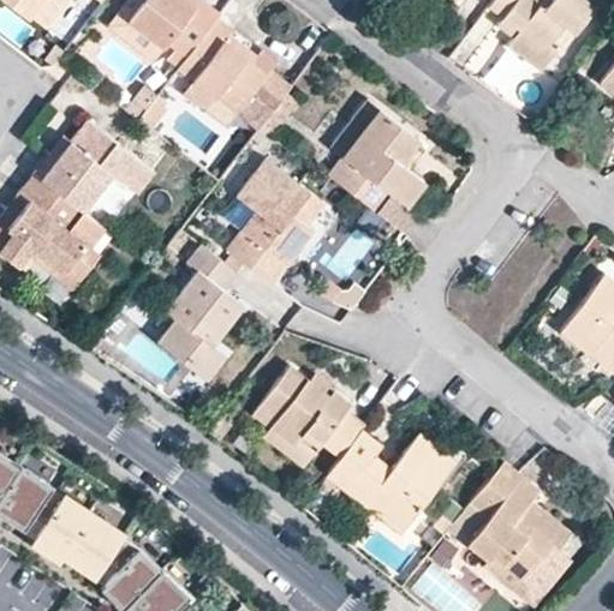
[(1,0),(28,21),(29,18),(42,0),(1,0)]
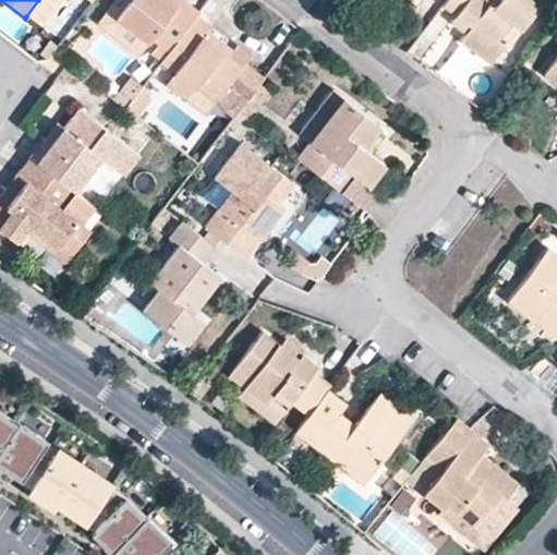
[(41,27),(62,0),(38,0),(26,16),(41,27)]
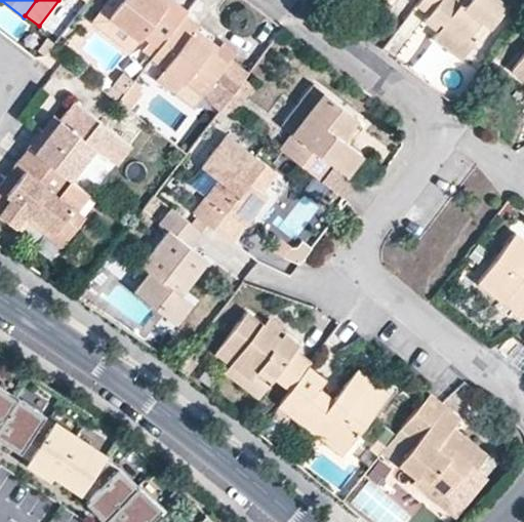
[(140,42),(109,18),(122,0),(112,0),(94,24),(132,52),(140,42)]
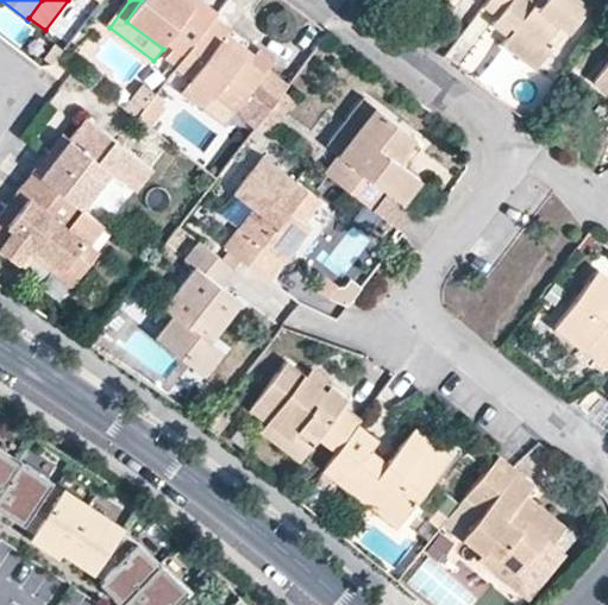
[(214,19),(218,14),(199,0),(198,0),(193,7),(182,0),(142,0),(126,21),(163,49),(167,44),(185,58),(211,24),(214,19)]
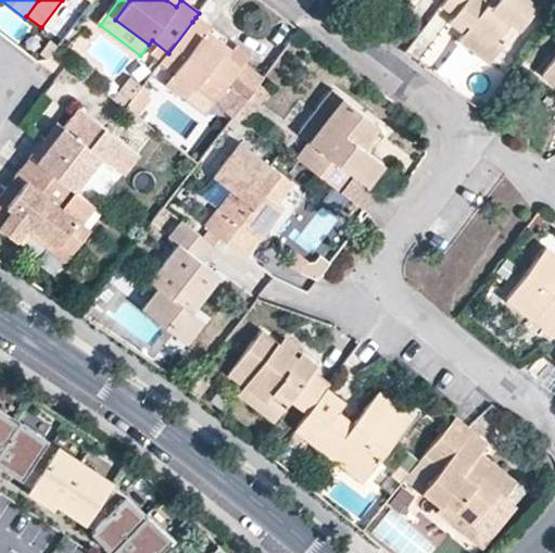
[(517,29),(520,30),(543,0),(446,0),(442,7),(469,28),(463,36),(458,42),(489,66),(507,42),(501,37),(511,24),(518,29),(517,29)]
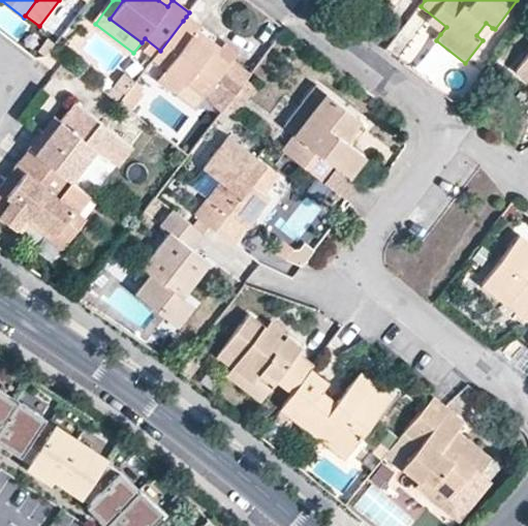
[(199,27),(186,17),(183,21),(196,31),(199,27)]
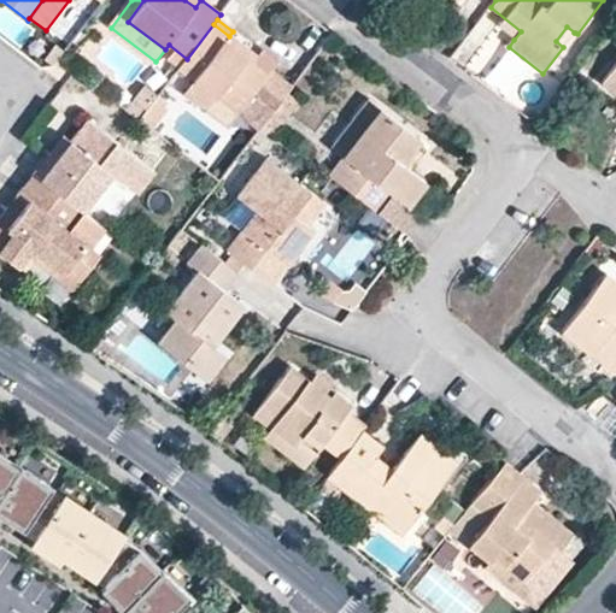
[(521,31),(505,19),(498,28),(514,40),(521,31)]
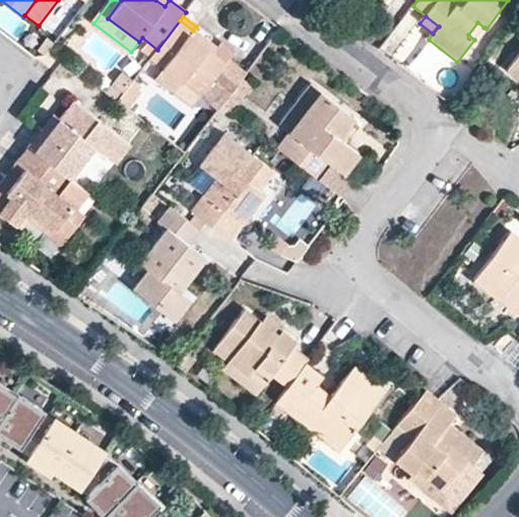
[(226,65),(189,36),(193,30),(180,20),(157,50),(149,60),(163,70),(182,85),(200,99),(226,65)]
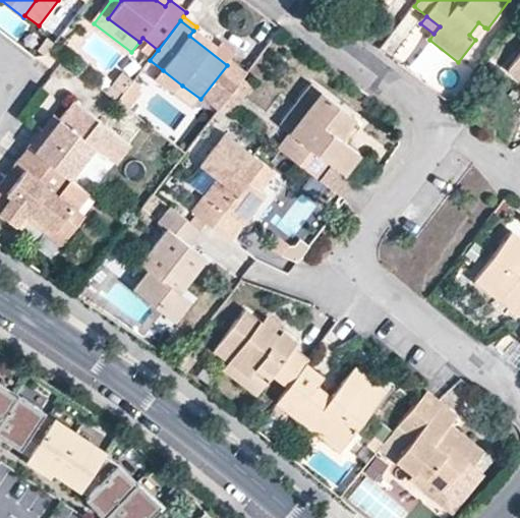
[(484,27),(485,27),(478,22),(469,35),(475,40),(484,27)]
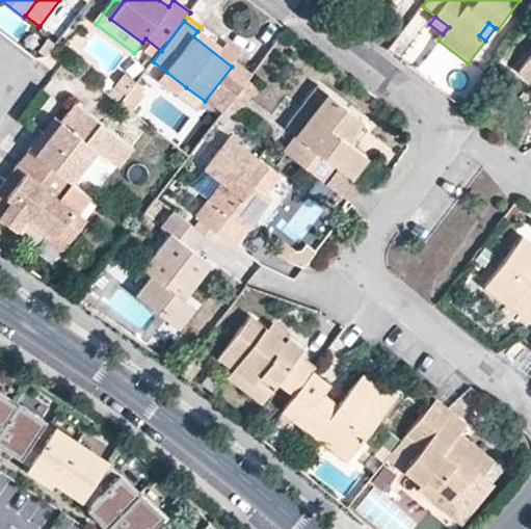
[(223,51),(197,31),(193,36),(219,57),(223,51)]
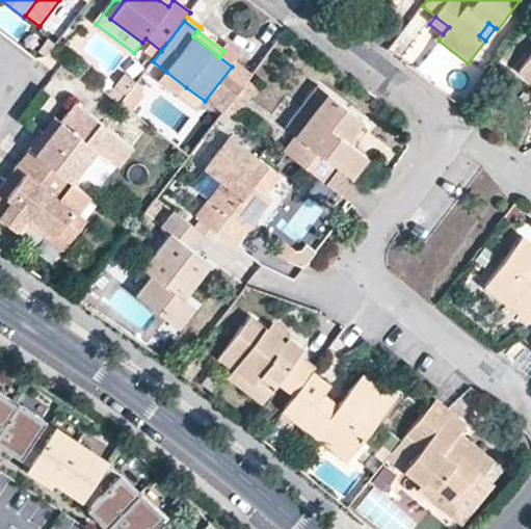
[(37,52),(44,56),(53,44),(47,40),(37,52)]
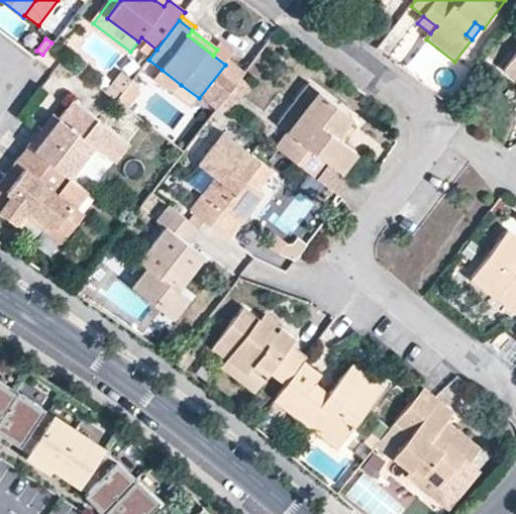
[(217,49),(213,56),(225,65),(232,55),(220,45),(217,49)]
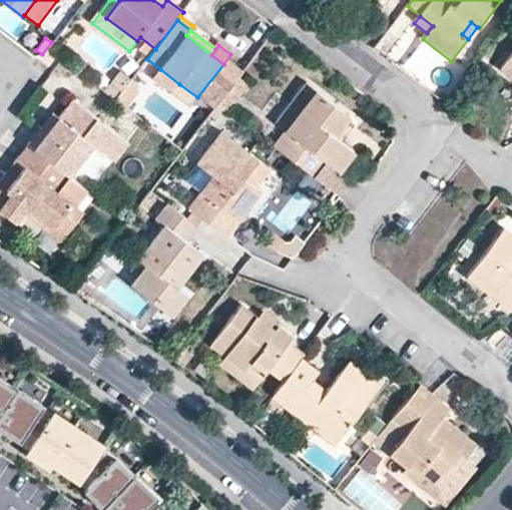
[(511,54),(500,70),(511,79),(511,54)]
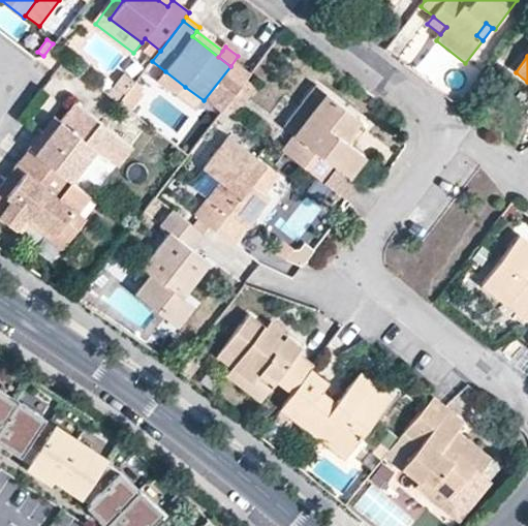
[(247,79),(230,66),(204,100),(220,114),(224,109),(245,82),(247,79)]
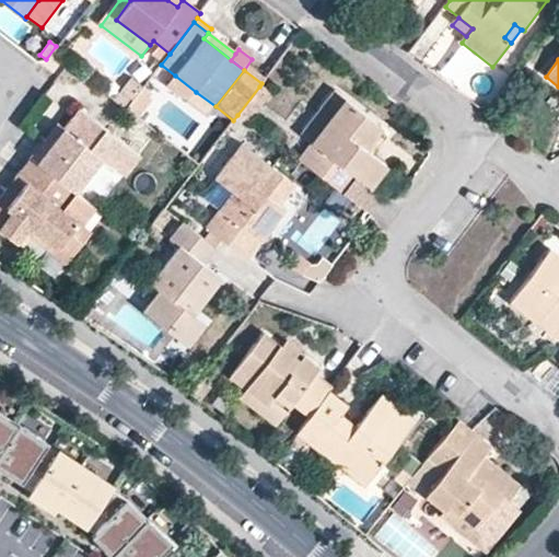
[(166,86),(188,103),(196,92),(175,76),(166,86)]
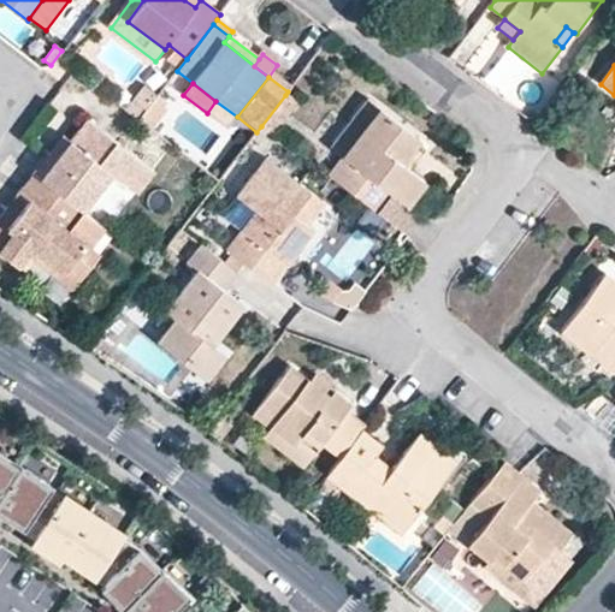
[(139,122),(158,97),(145,87),(126,112),(139,122)]
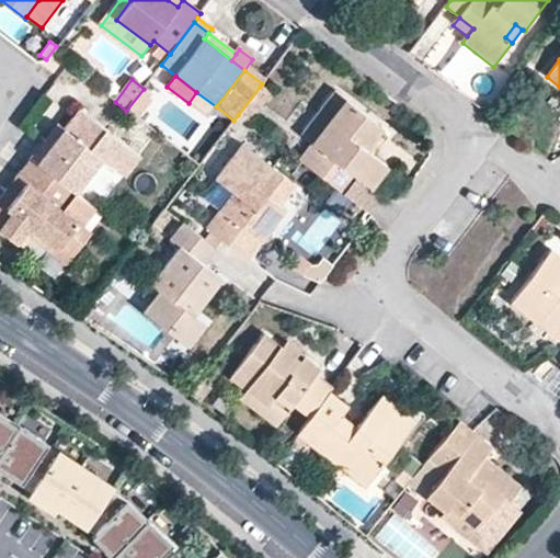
[(249,123),(271,94),(260,87),(238,115),(249,123)]
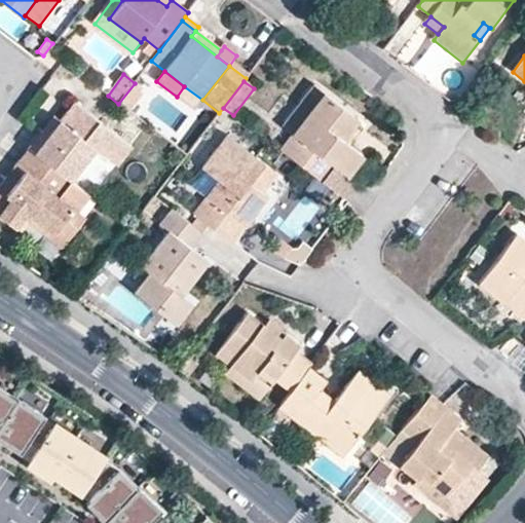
[(128,111),(145,90),(135,83),(118,104),(128,111)]
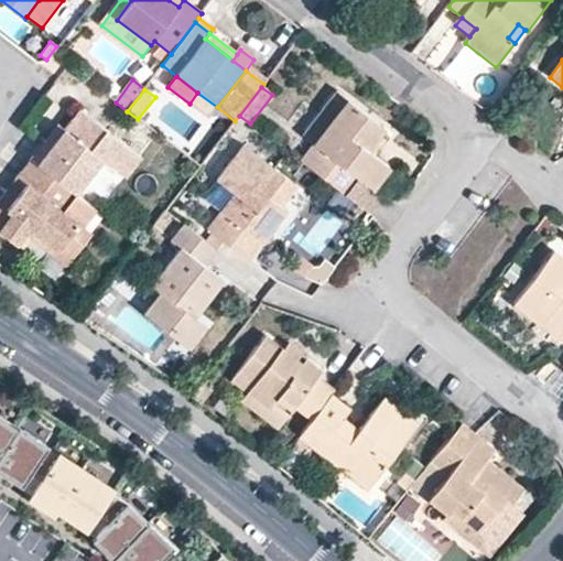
[(217,107),(197,93),(190,104),(208,118),(217,107)]
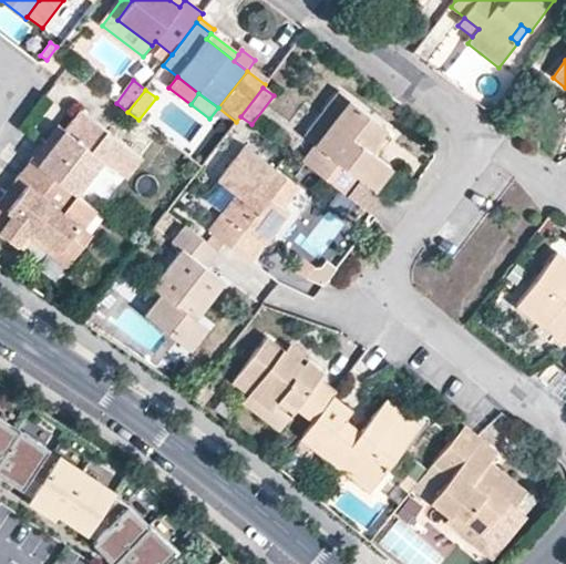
[(328,121),(346,98),(339,93),(305,137),(316,145),(332,124),(328,121)]
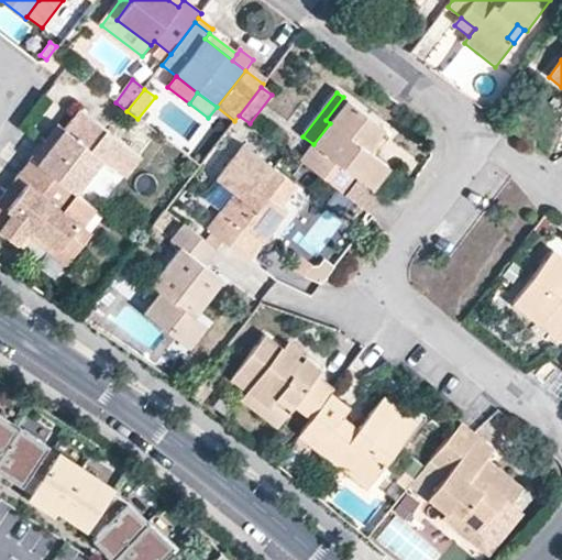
[(366,150),(384,129),(343,97),(326,120),(330,123),(313,144),(299,162),(345,197),(359,179),(372,189),(388,166),(366,150)]
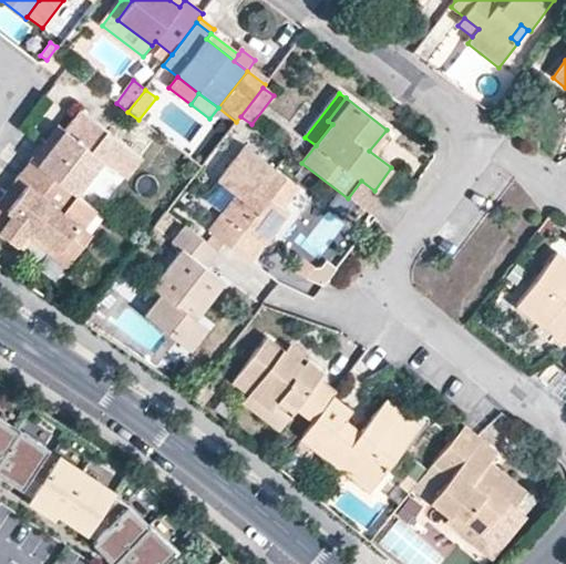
[(80,112),(64,133),(53,147),(47,142),(31,162),(76,196),(103,162),(126,180),(142,159),(80,112)]
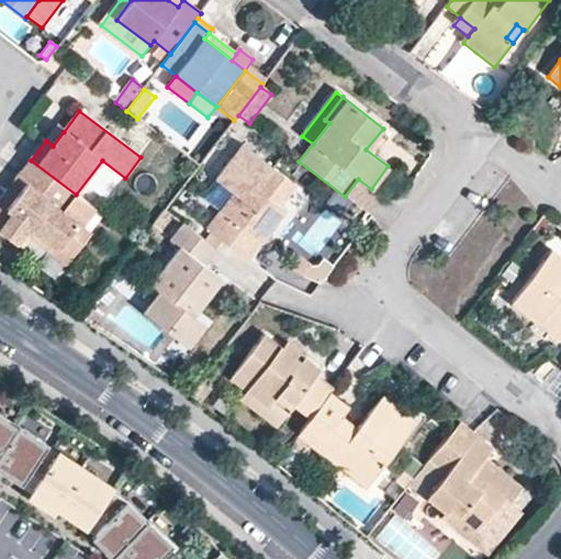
[(53,146),(64,132),(57,126),(46,141),(53,146)]
